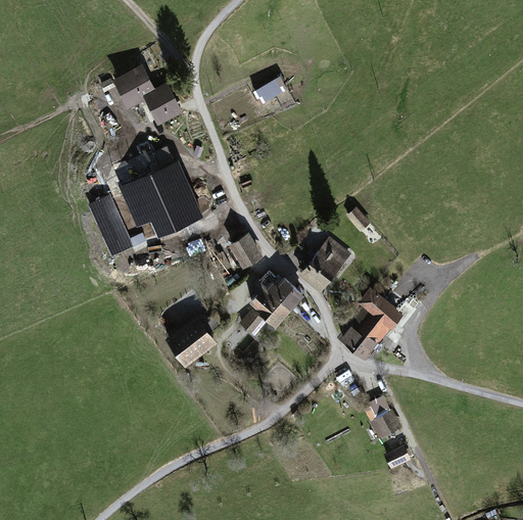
[(154,89),(142,65),(112,80),(128,109),(145,101),(142,95),(154,89)]
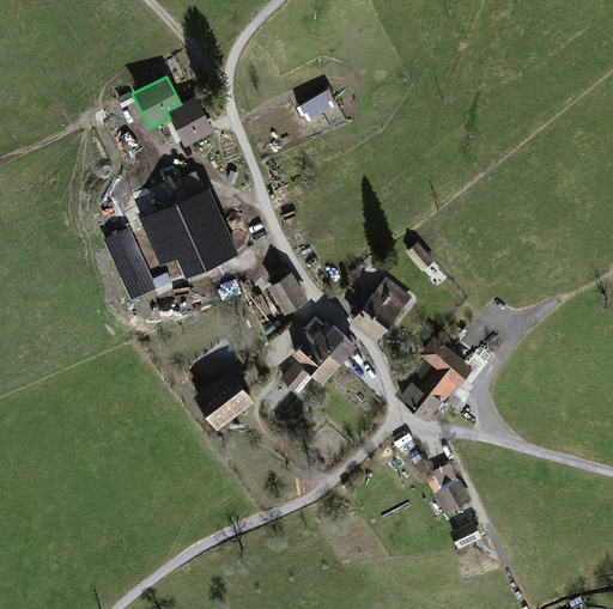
[(307,122),(337,107),(328,90),(298,105),(307,122)]
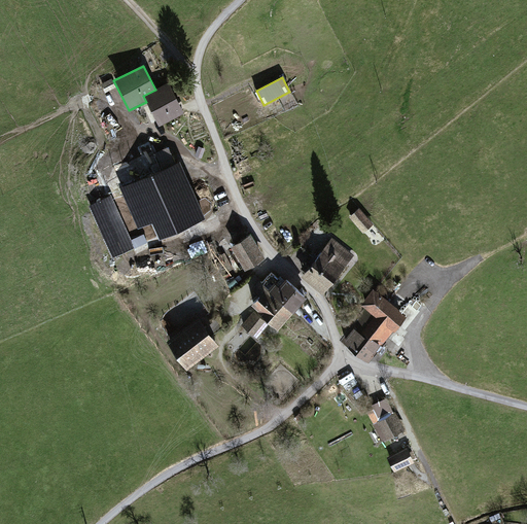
[(155,90),(143,96),(146,102),(157,127),(184,114),(168,83),(155,90)]
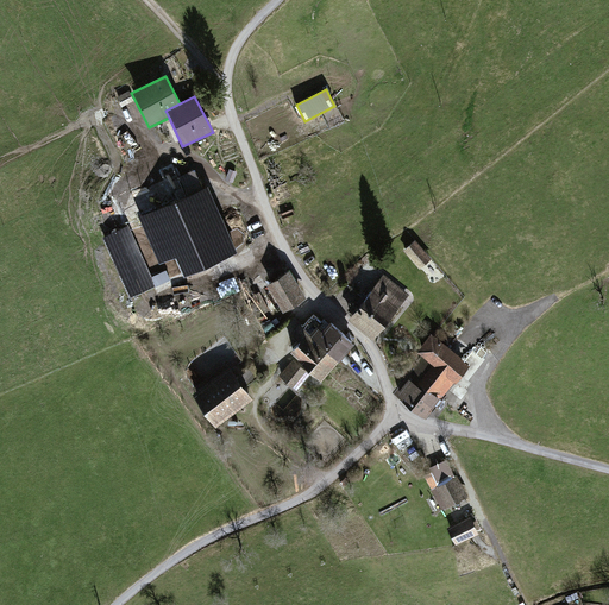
[(131,197),(161,263),(174,258),(182,277),(234,253),(198,169),(131,197)]
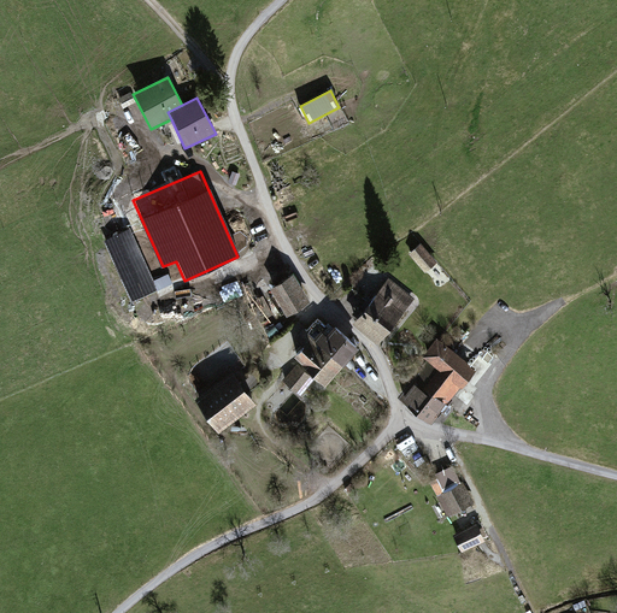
[(128,231),(104,242),(131,304),(156,293),(128,231)]
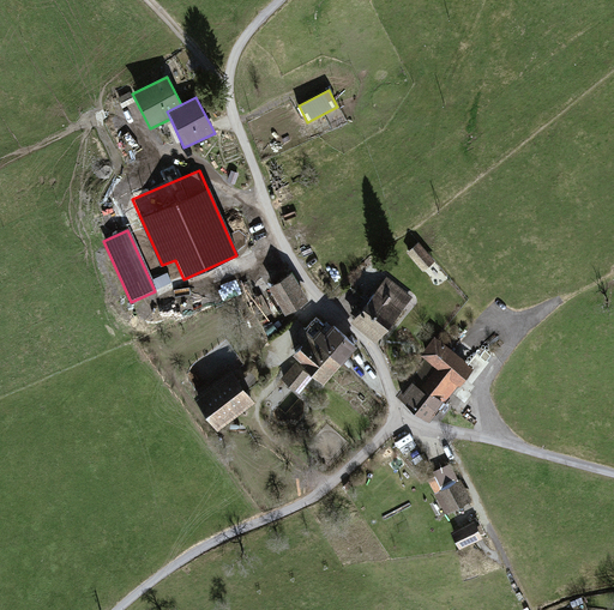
[(419,245),(407,255),(422,275),(434,264),(419,245)]
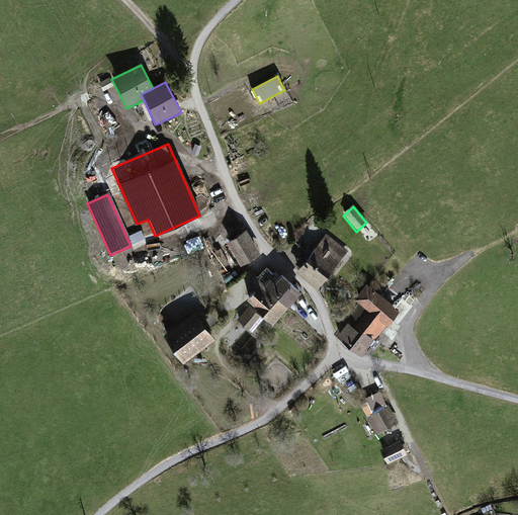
[(182,241),(188,254),(213,243),(208,231),(182,241)]
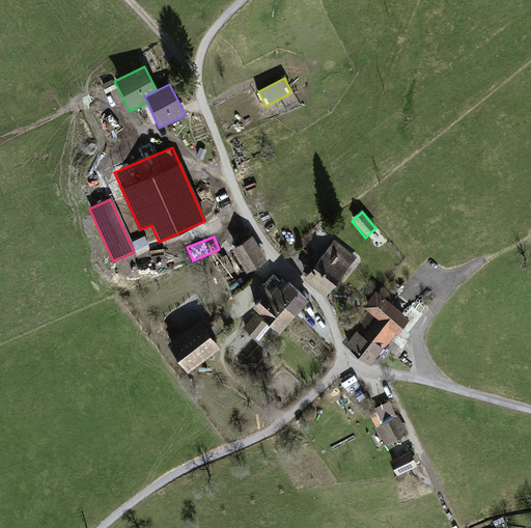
[(264,262),(251,239),(232,249),(246,273),(264,262)]
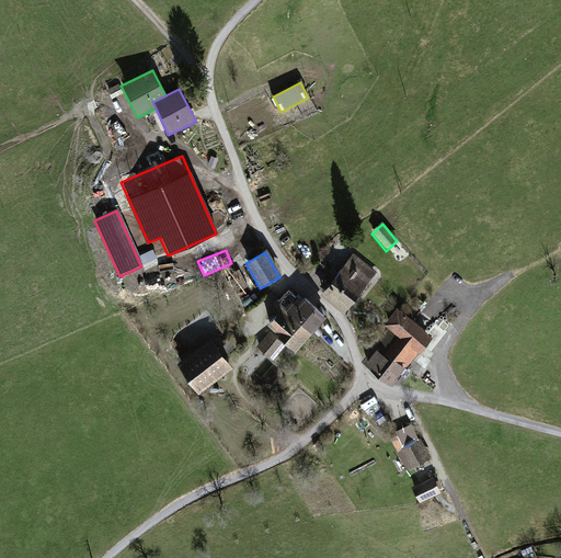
[(376,279),(355,258),(322,293),(343,312),(352,304),(364,291),(376,279)]
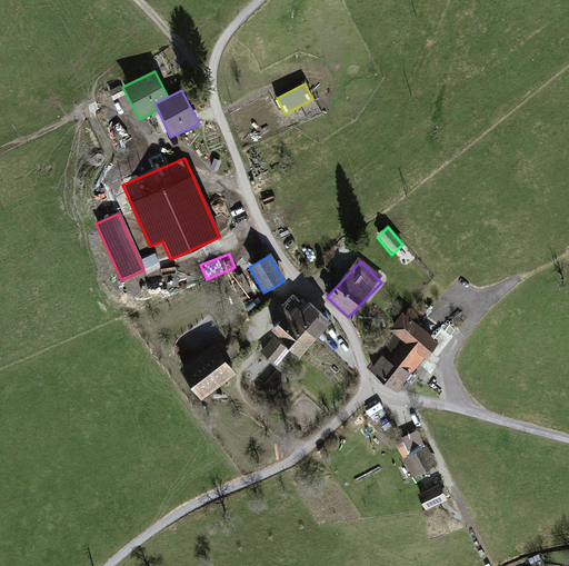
[(281,306),(316,337),(330,321),(308,301),(307,304),(293,293),(281,306)]
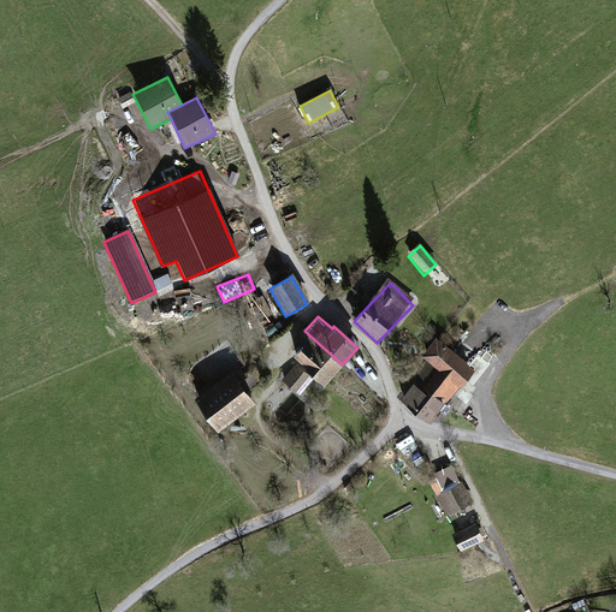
[(342,364),(304,331),(303,330),(296,338),(303,344),(292,356),(324,384),(342,364)]
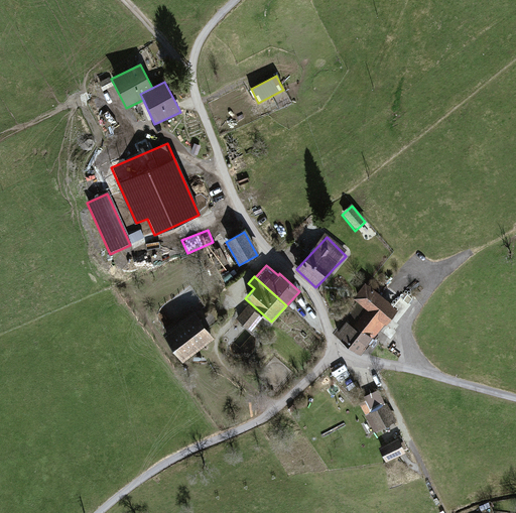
[(357,302),(346,317),(373,339),(398,309),(366,284),(354,299),(357,302)]
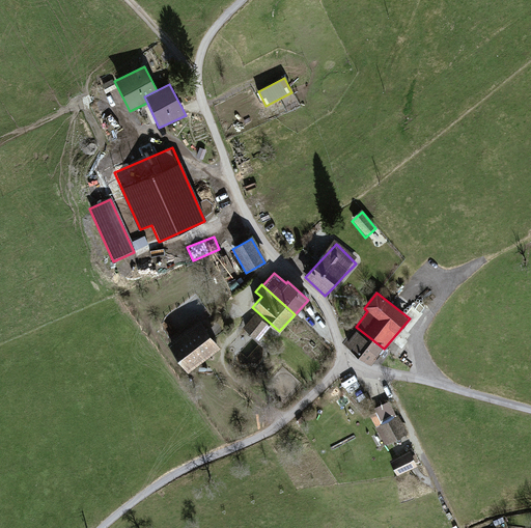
[(255,315),(244,328),(258,341),(270,329),(255,315)]
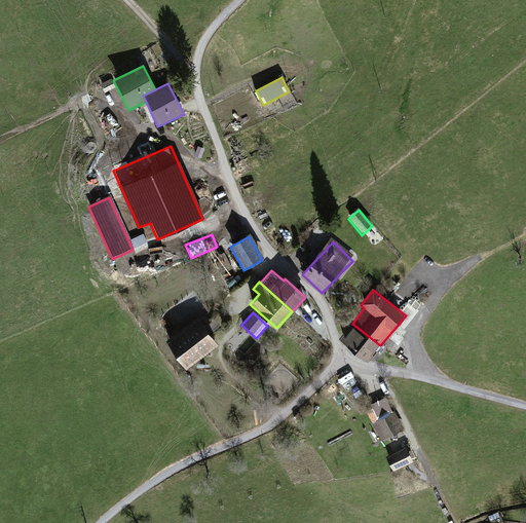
[(197,318),(166,339),(186,368),(218,345),(197,318)]
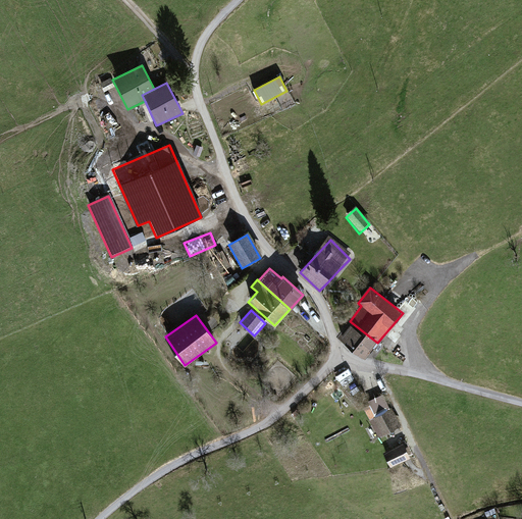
[(377,343),(350,321),(336,336),(364,360),(377,343)]
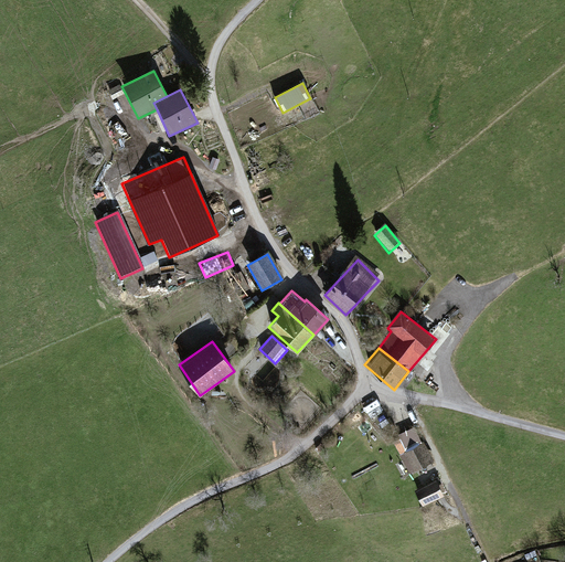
[(415,430),(395,438),(401,451),(420,443),(415,430)]
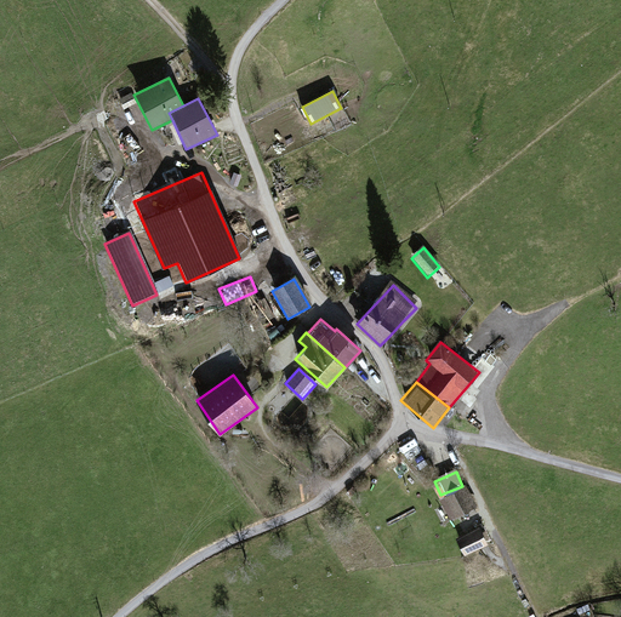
[(466,489),(439,502),(450,523),(476,508),(466,489)]
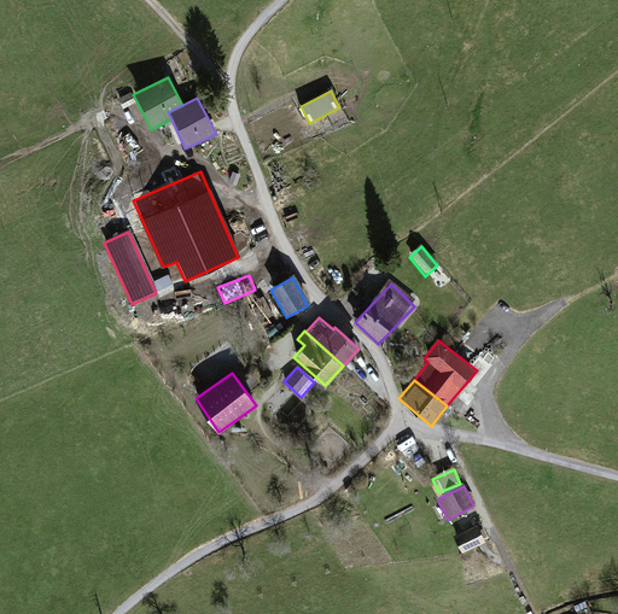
[(477,526),(454,539),(461,555),(485,542),(477,526)]
